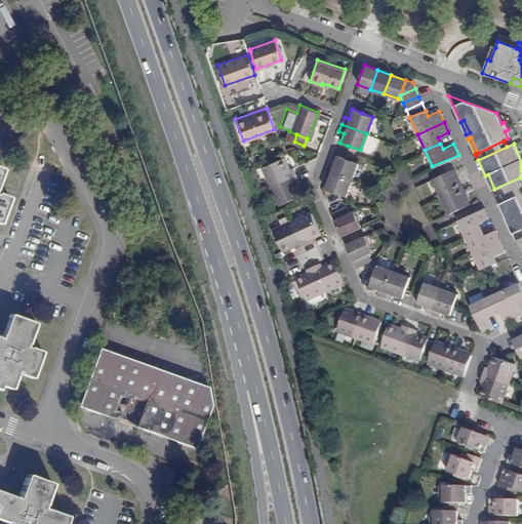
[(257,147),(248,151),(250,154),(247,155),(249,160),(262,156),(257,147)]
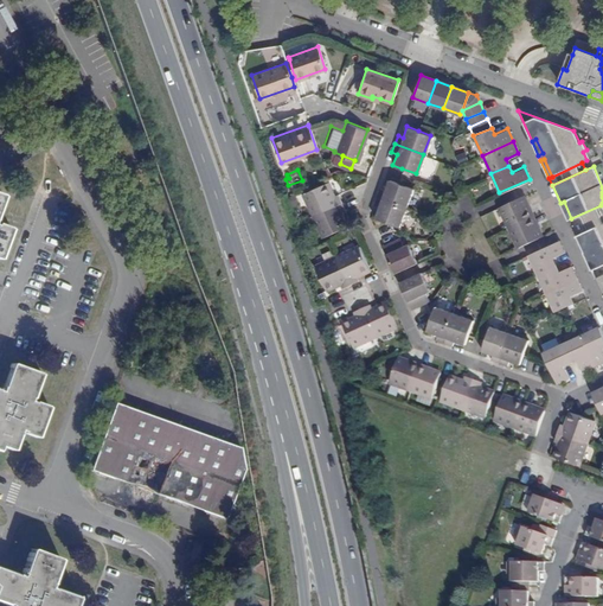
[(376,196),(404,206),(411,187),(396,182),(387,178),(384,189),(378,187),(376,196)]
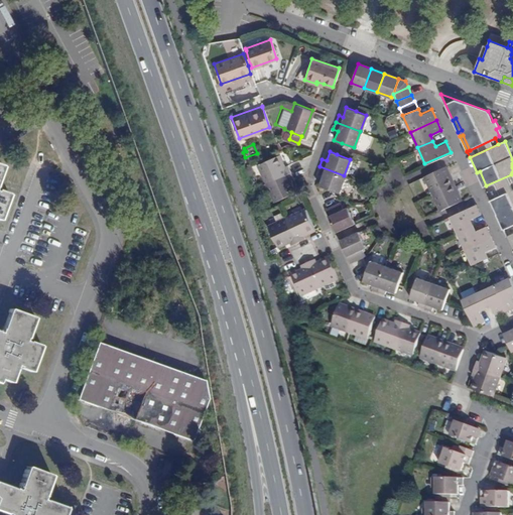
[(258,163),(266,181),(291,170),(287,163),(284,165),(279,154),(258,163)]
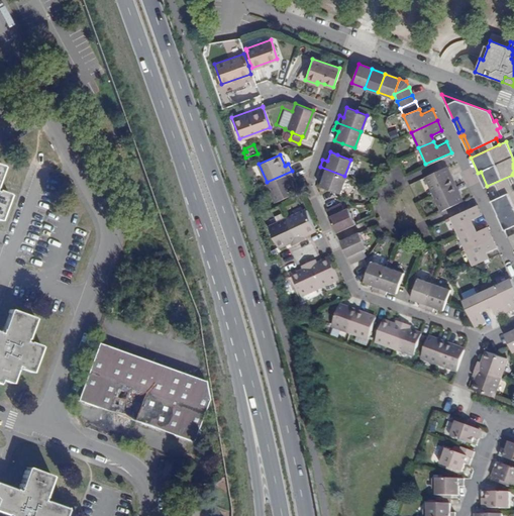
[(338,192),(344,176),(320,167),(317,175),(321,176),(318,185),(329,189),(338,192)]
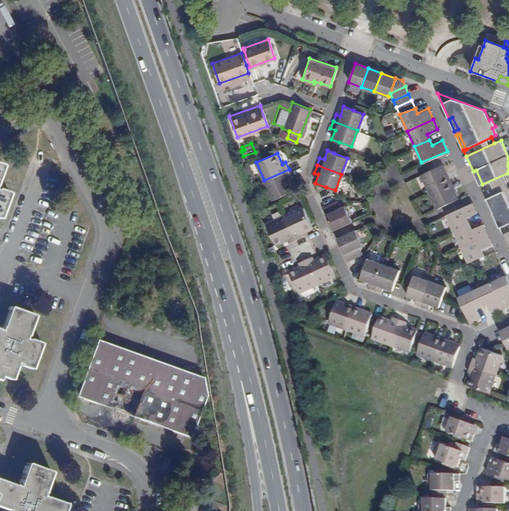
[(448,183),(441,165),(421,174),(429,191),(448,183)]
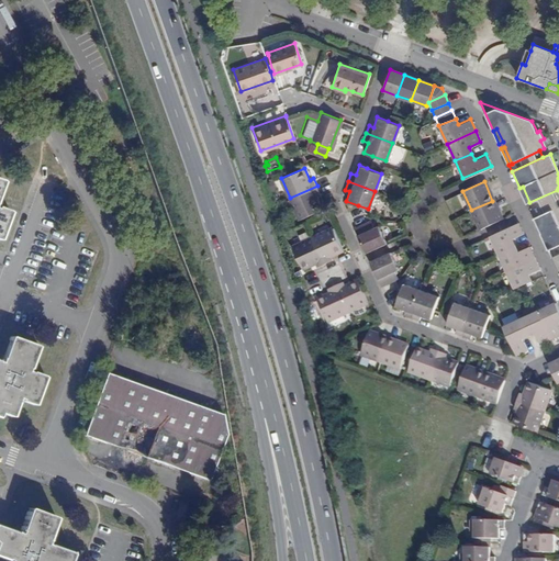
[(317,186),(290,198),(300,217),(322,208),(316,194),(320,193),(317,186)]
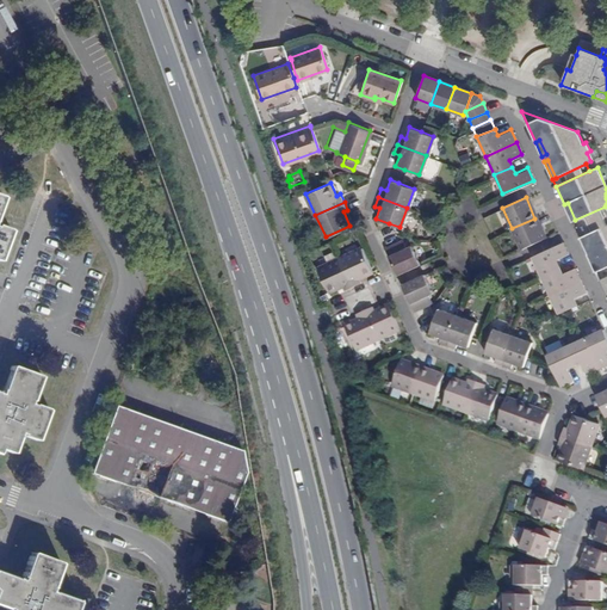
[(568,203),(564,204),(571,221),(575,220),(568,203)]
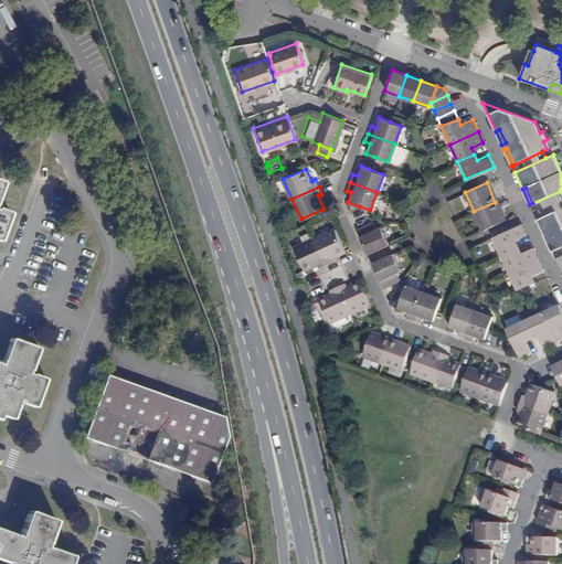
[(536,220),(561,208),(561,194),(560,191),(532,203),(529,204),(536,220)]
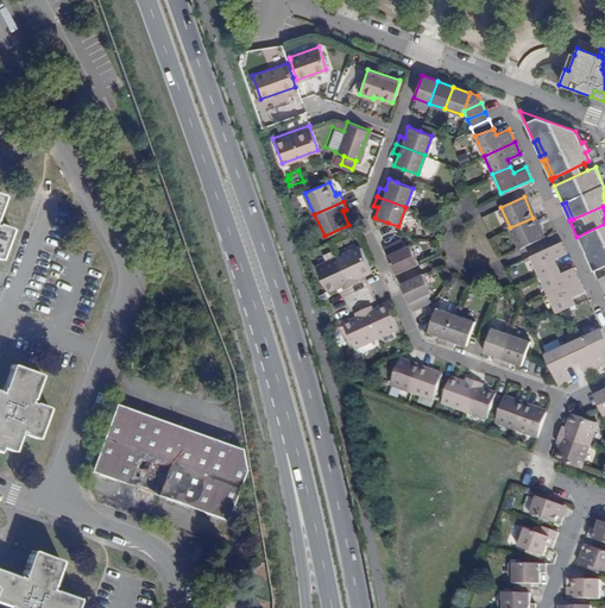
[(542,237),(533,218),(510,227),(518,248),(542,237)]
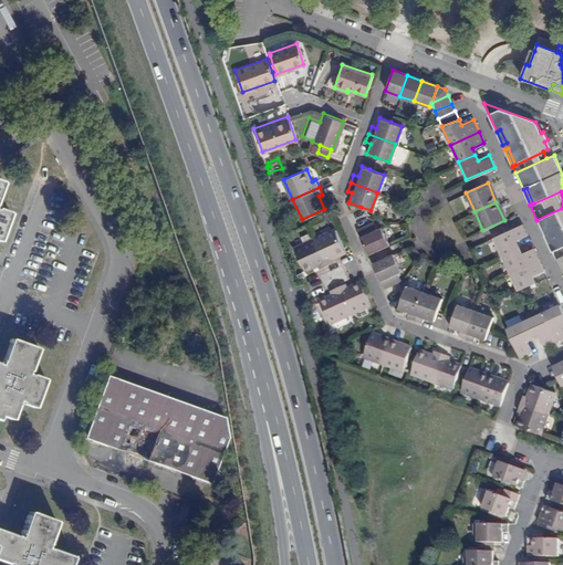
[(554,250),(562,246),(562,208),(537,220),(544,237),(548,234),(554,250)]
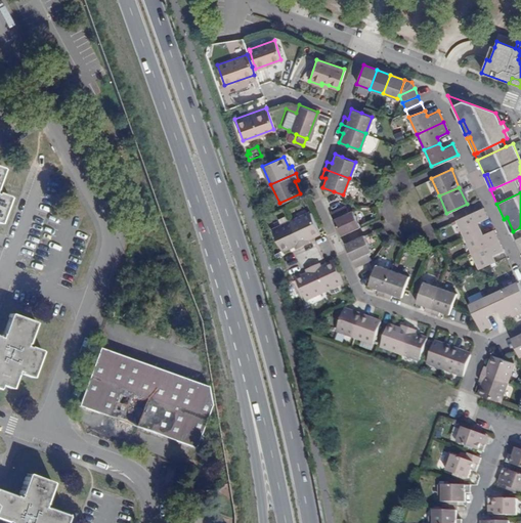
[(0,385),(8,388),(14,371),(17,372),(17,373),(29,377),(38,351),(24,346),(32,322),(7,313),(0,334),(0,208),(4,197),(0,194),(0,385)]
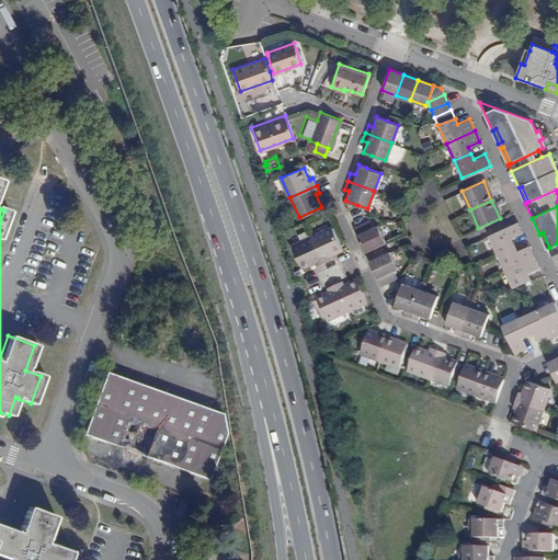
[(371,227),(367,219),(364,221),(353,226),(363,251),(384,241),(376,225),(371,227)]
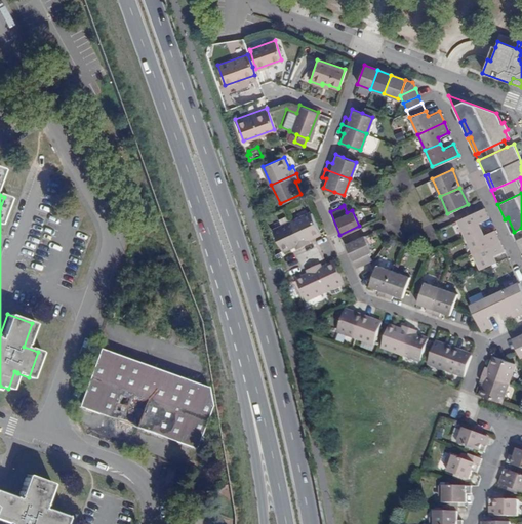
[(488,219),(483,209),(457,220),(465,236),(480,230),(477,225),(488,219)]
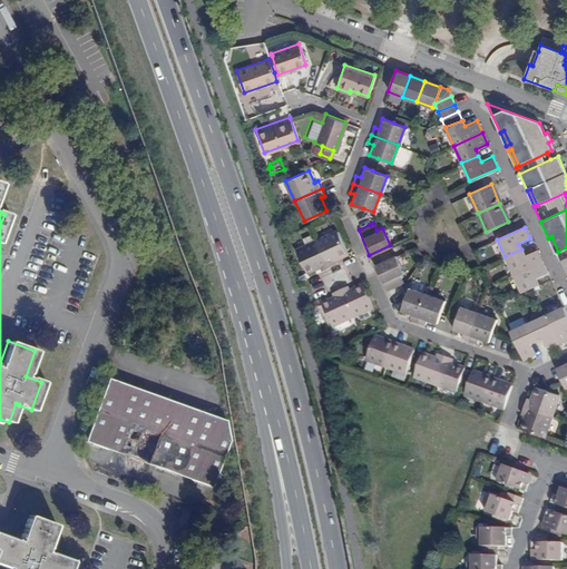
[(316,239),(328,266),(336,262),(334,257),(346,252),(336,231),(316,239)]
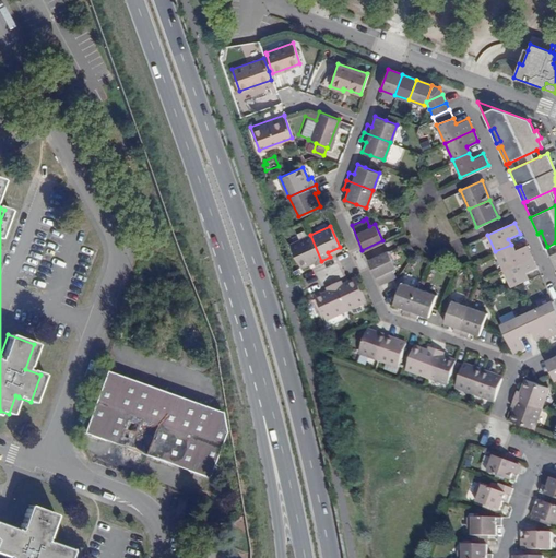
[(544,249),(547,247),(541,232),(537,234),(544,249)]
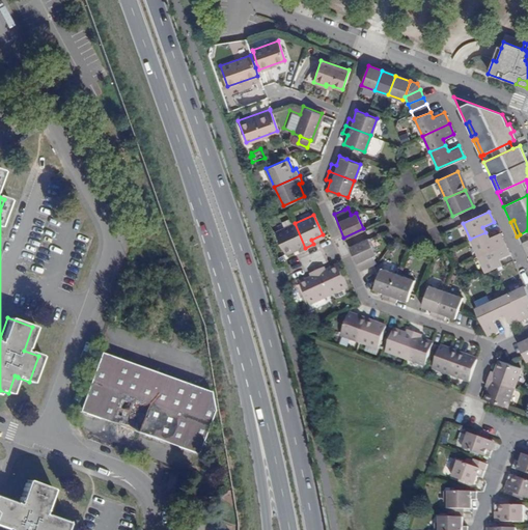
[(296,247),(298,251),(305,248),(295,223),(275,231),(284,252),(296,247)]
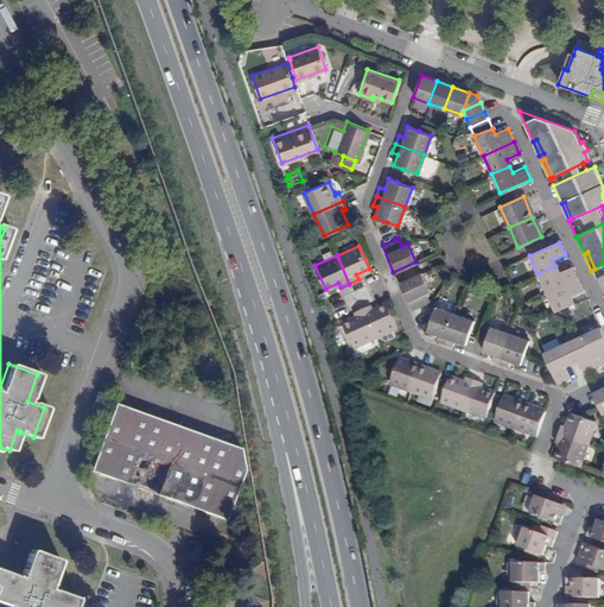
[(599,278),(603,274),(603,264),(595,269),(591,271),(596,279),(599,278)]
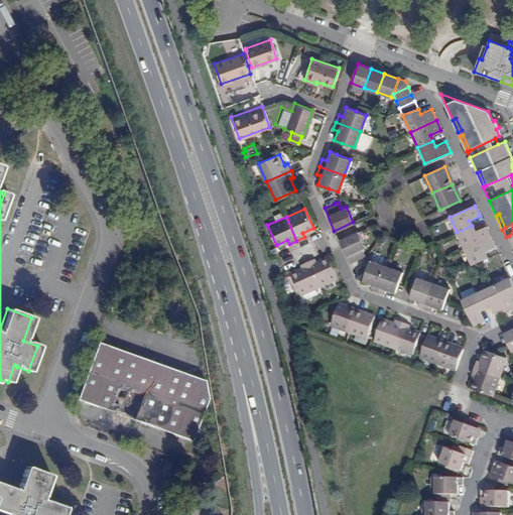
[(472,226),(457,232),(464,249),(490,237),(485,227),(475,232),(472,226)]
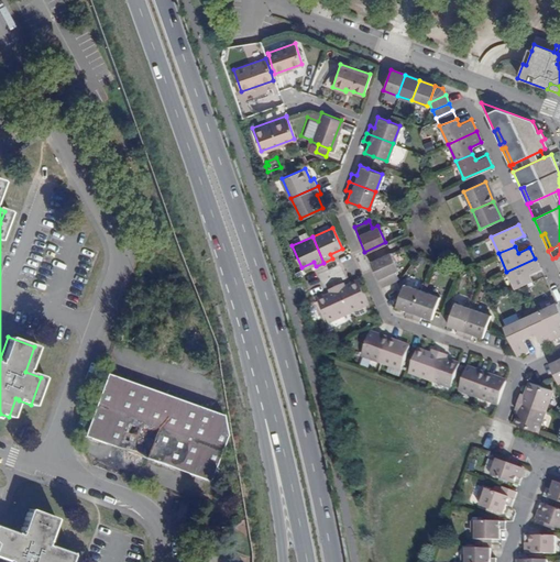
[(381,286),(395,279),(392,271),(396,268),(388,252),(369,261),(381,286)]
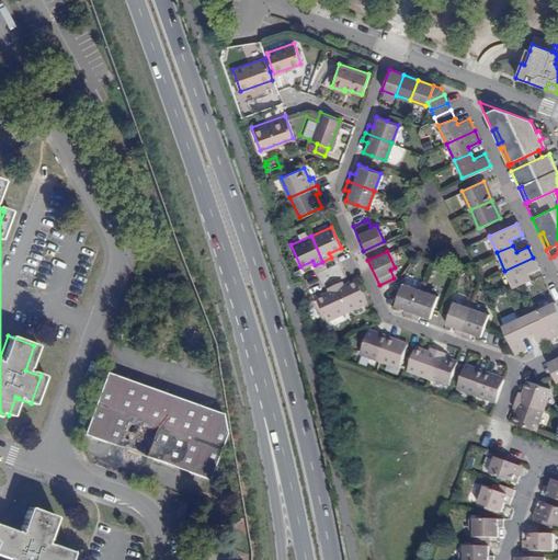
[(512,288),(523,283),(528,281),(526,274),(537,270),(533,258),(504,271),(512,288)]
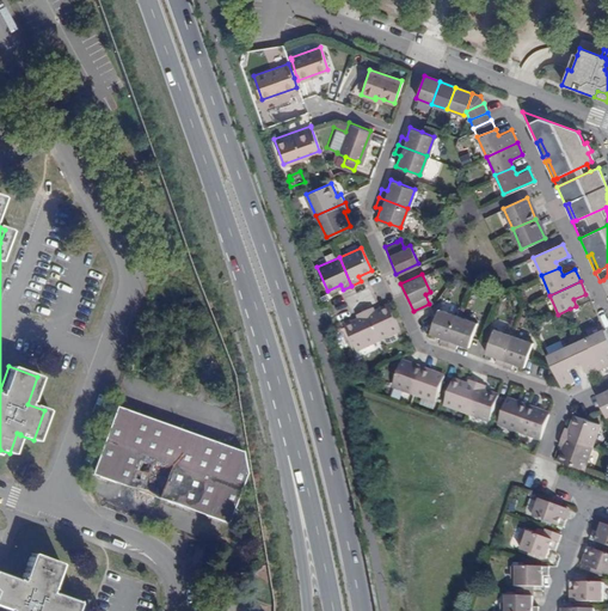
[(363,311),(376,341),(400,330),(388,305),(374,311),(373,307),(363,311)]
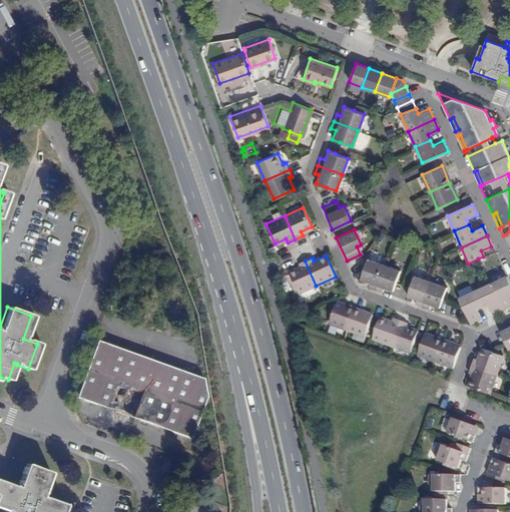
[(368,283),(366,287),(374,290),(383,265),(366,259),(363,269),(359,279),(368,283)]
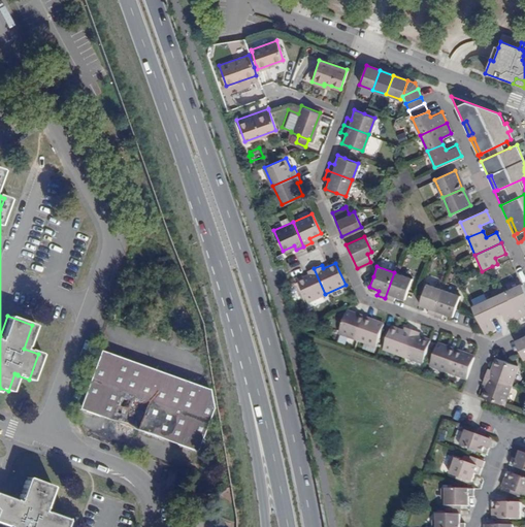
[(306,302),(325,294),(314,268),(307,271),(309,275),(297,281),(306,302)]
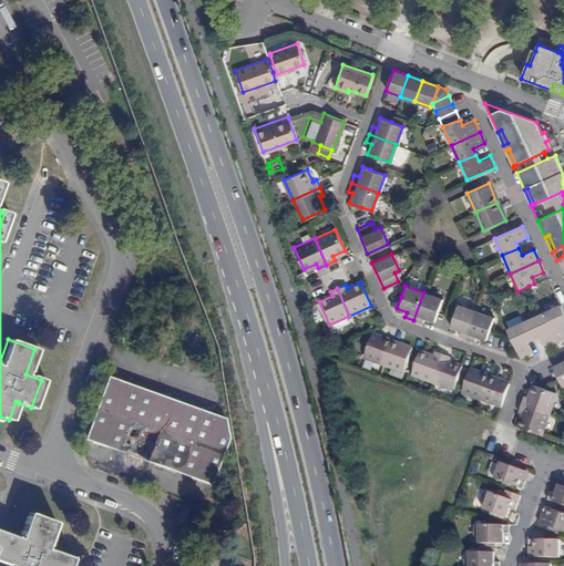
[(423,292),(413,320),(420,322),(422,318),(432,321),(436,314),(441,299),(423,292)]
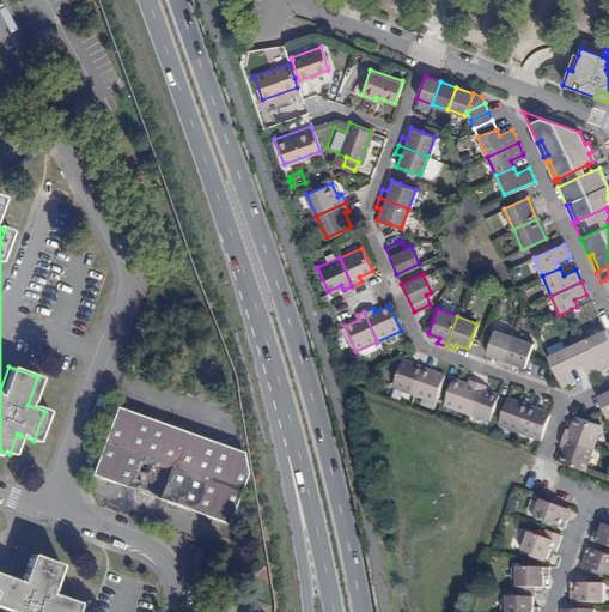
[(489,339),(487,345),(483,353),(495,358),(493,363),(501,367),(512,337),(488,328),(485,338),(489,339)]
